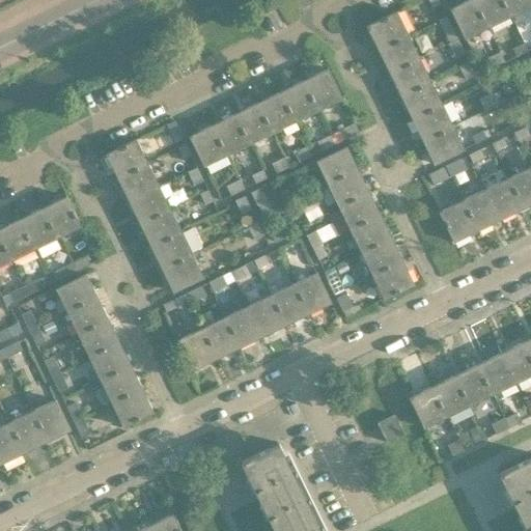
[(465,39),(487,28),(474,0),(468,0),(450,9),(465,39)]
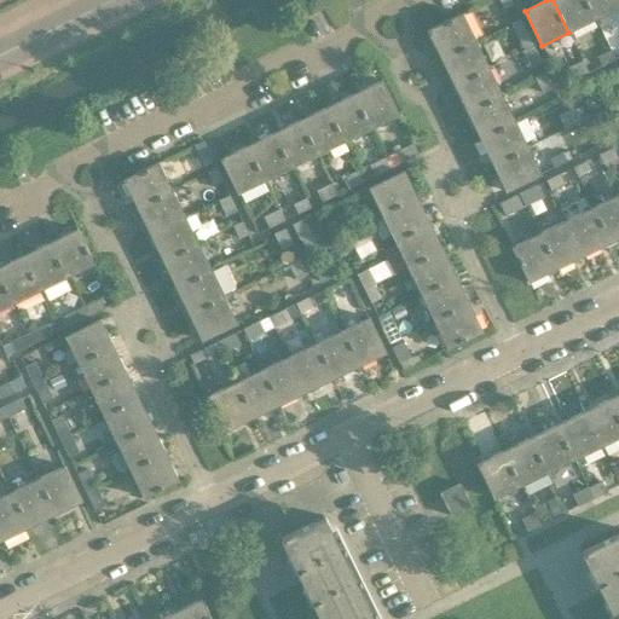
[(553,0),(568,33),(595,19),(585,0),(553,0)]
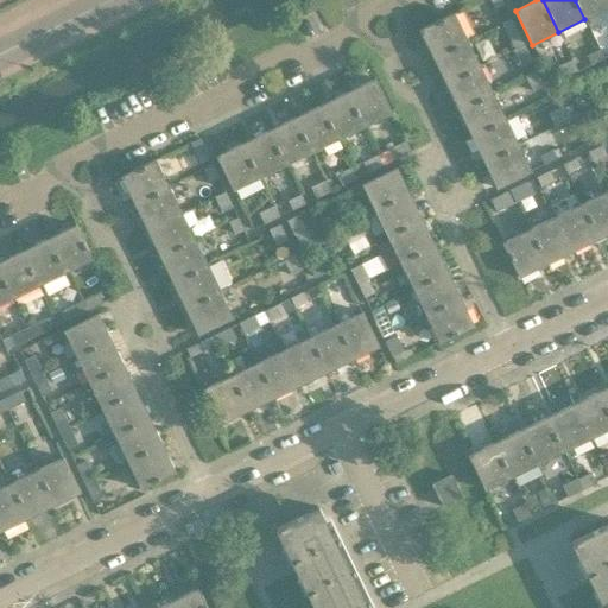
[(575,0),(584,19),(607,7),(607,1),(607,0),(575,0)]
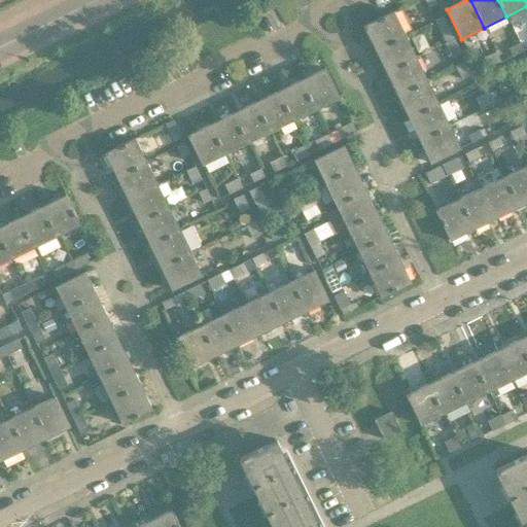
[(363,26),(375,49),(405,35),(393,11),(363,26)]
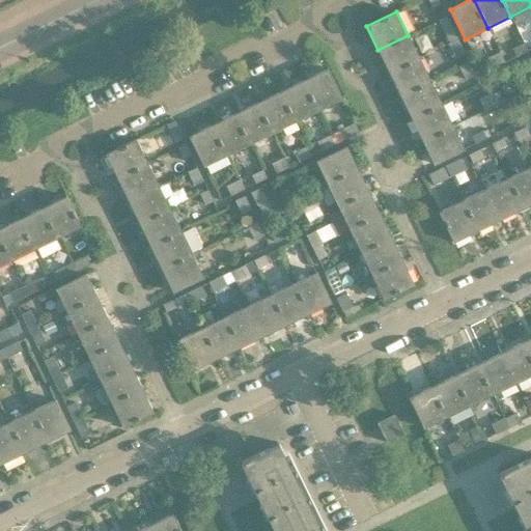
[(451,28),(446,17),(439,21),(444,31),(451,28)]
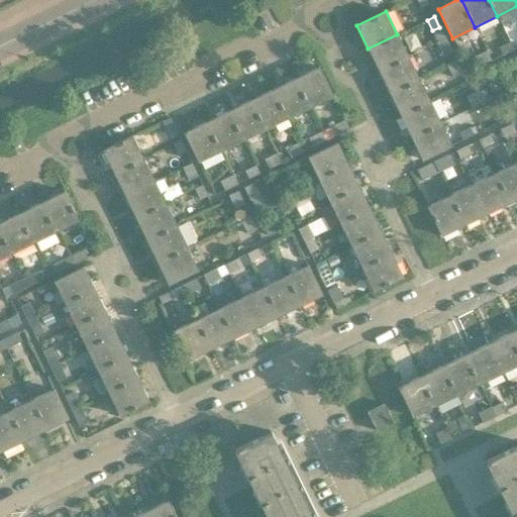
[(368,48),(379,71),(408,57),(397,34),(368,48)]
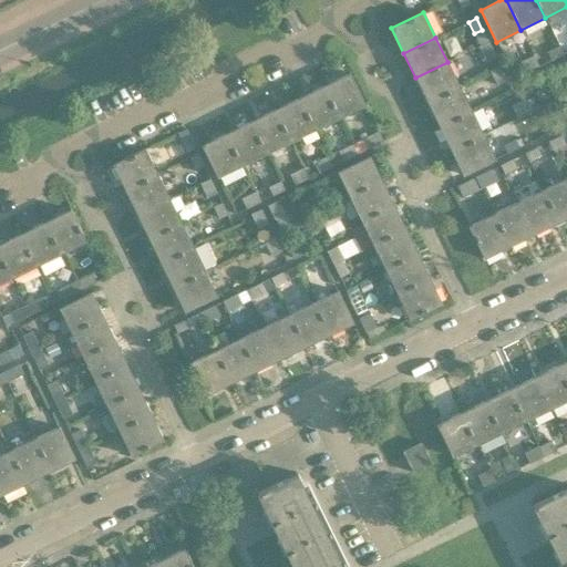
[(495,58),(488,42),(478,48),(485,63),(495,58)]
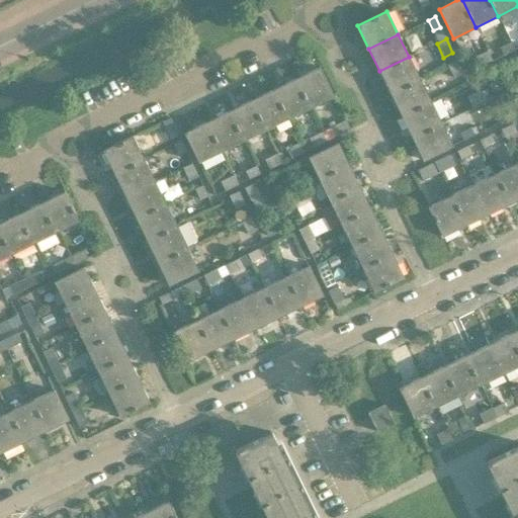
[(500,49),(504,56),(514,51),(511,42),(500,49)]
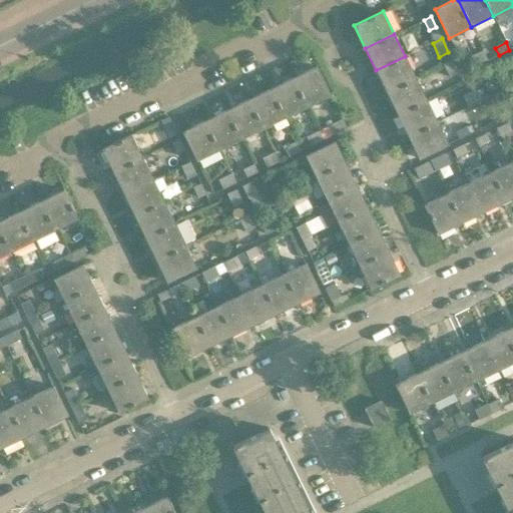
[(474,66),(487,60),(482,51),(470,57),(474,66)]
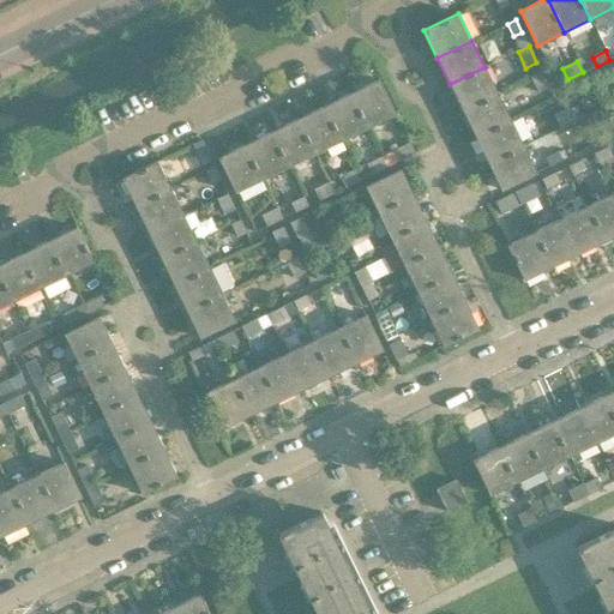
[(498,94),(485,67),(450,84),(463,110),(498,94)]
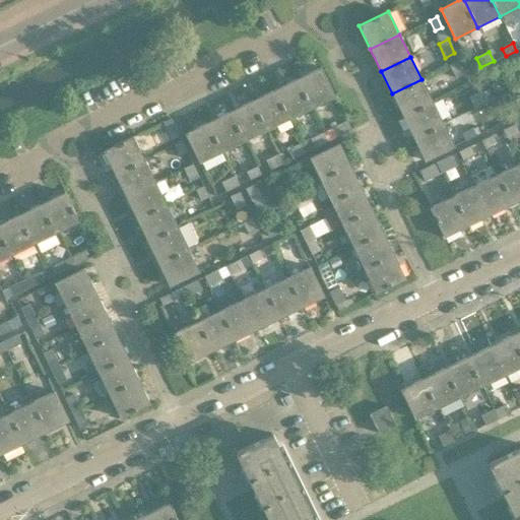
[(465,74),(458,61),(451,64),(457,77),(465,74)]
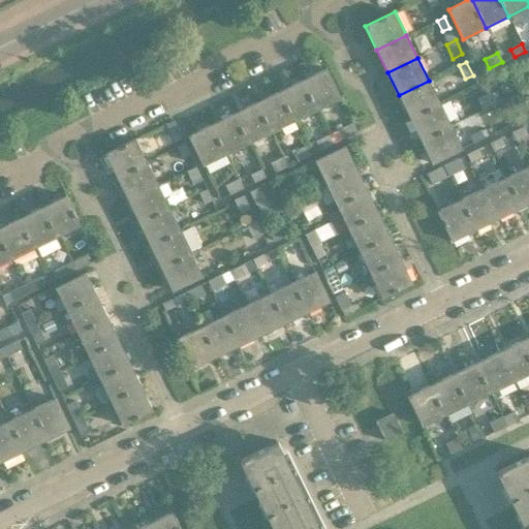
[(303,80),(317,111),(341,99),(327,68),(303,80)]
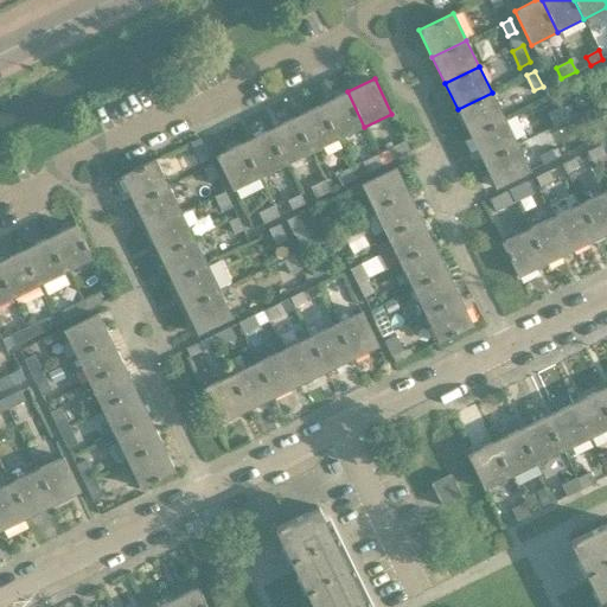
[(321,104),(338,139),(364,127),(347,91),(321,104)]
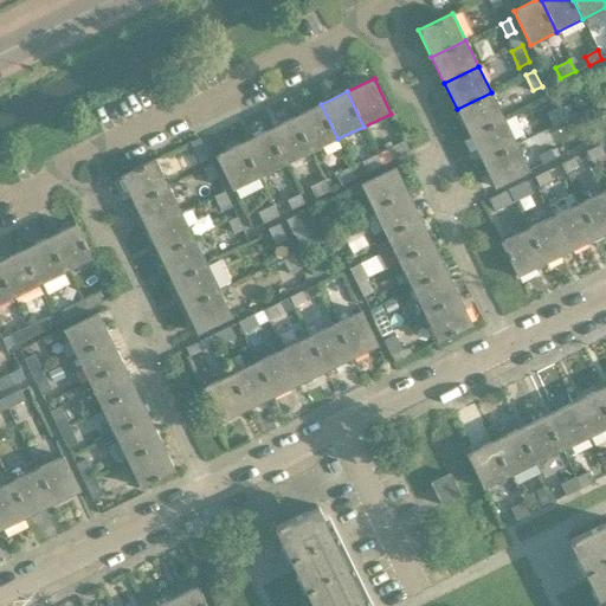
[(504,118),(491,92),(457,109),(469,135),(504,118)]
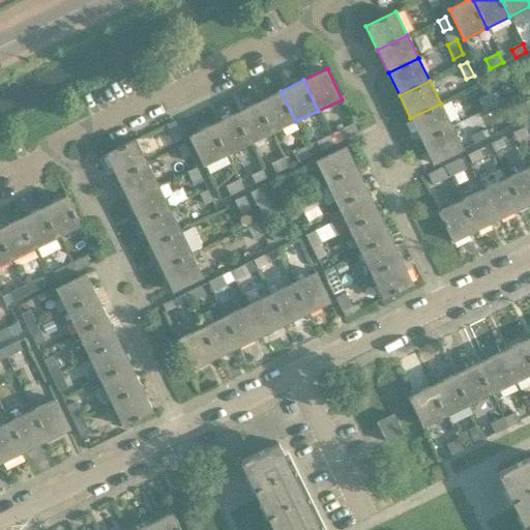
[(258,102),(272,133),(295,121),(281,91),(258,102)]
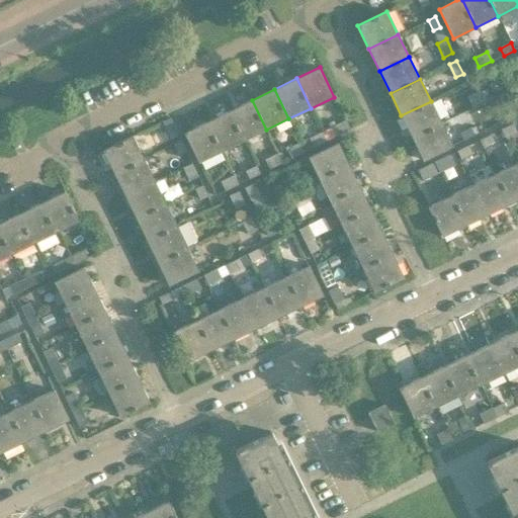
[(481,90),(466,96),(471,106),(486,100),(481,90)]
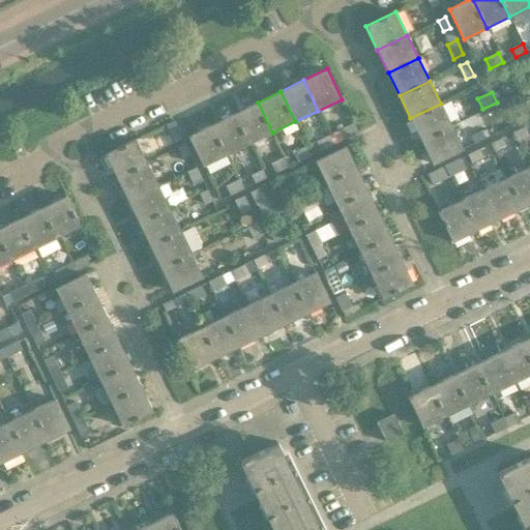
[(235,114),(249,144),(272,133),(258,102),(235,114)]
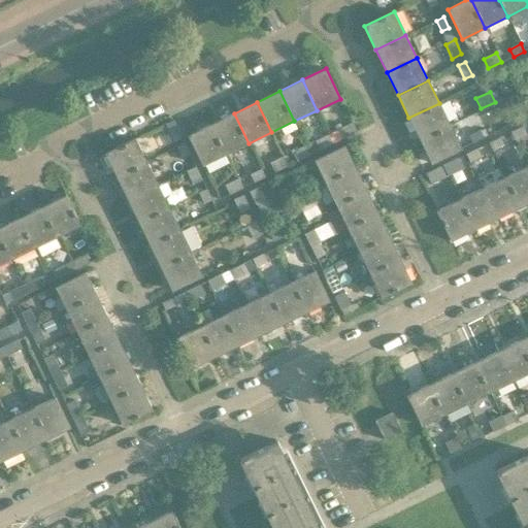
[(450,126),(439,103),(408,118),(420,140),(450,126)]
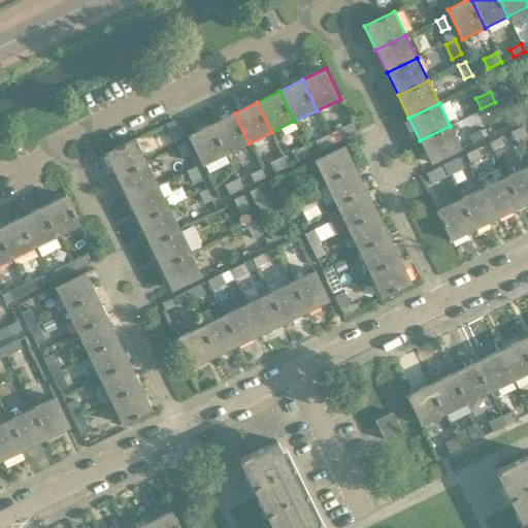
[(211,124),(226,155),(249,143),(234,113),(211,124)]
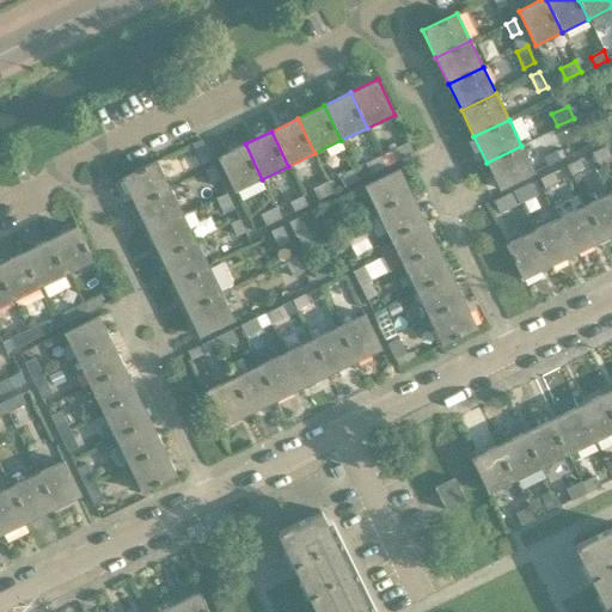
[(200,158),(208,154),(201,140),(193,144),(200,158)]
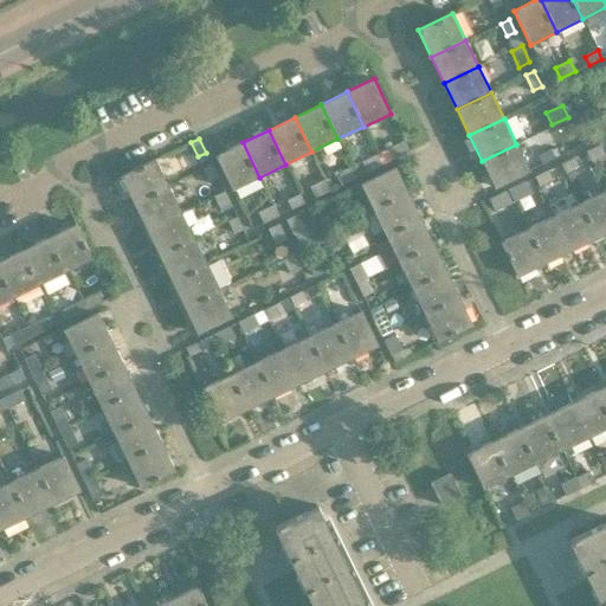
[(410,152),(404,141),(389,149),(394,160),(410,152)]
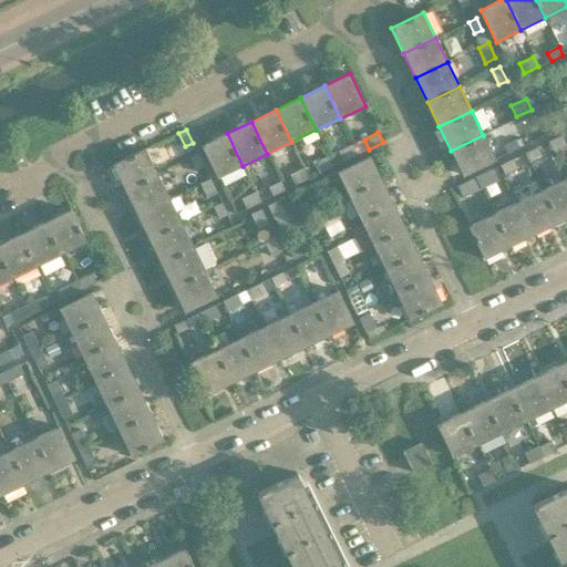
[(243,166),(227,133),(202,145),(217,178),(243,166)]
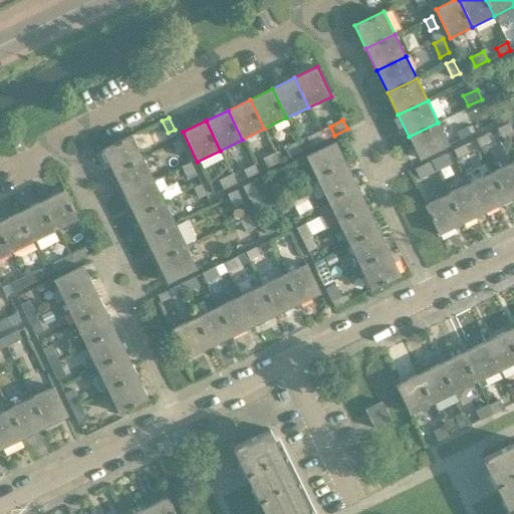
[(449,146),(438,122),(409,137),(420,160),(449,146)]
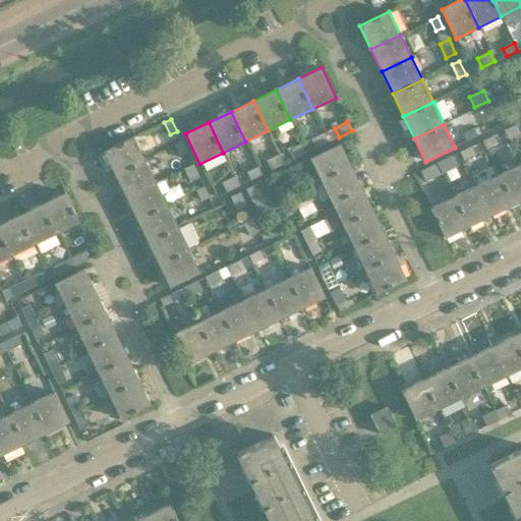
[(515,125),(504,130),(508,138),(519,133),(515,125)]
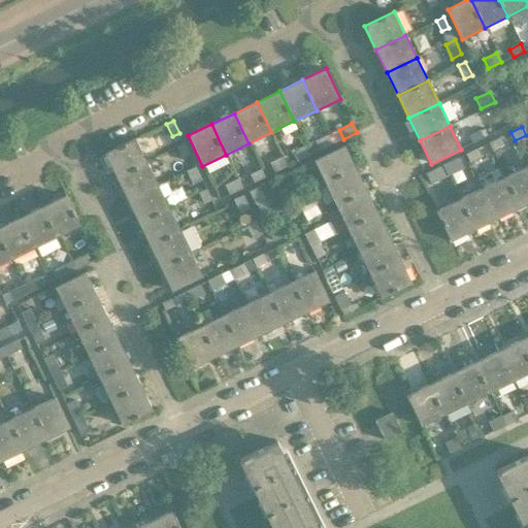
[(472,143),(483,138),(479,130),(468,136),(472,143)]
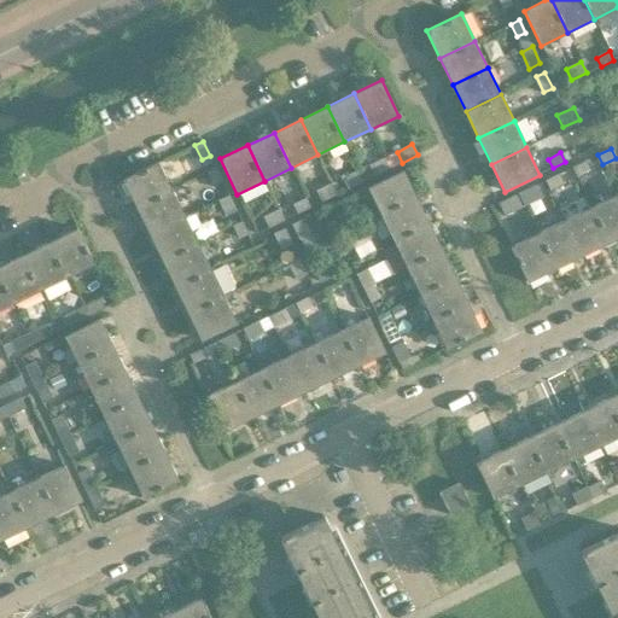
[(374,176),(390,169),(384,158),(368,165),(374,176)]
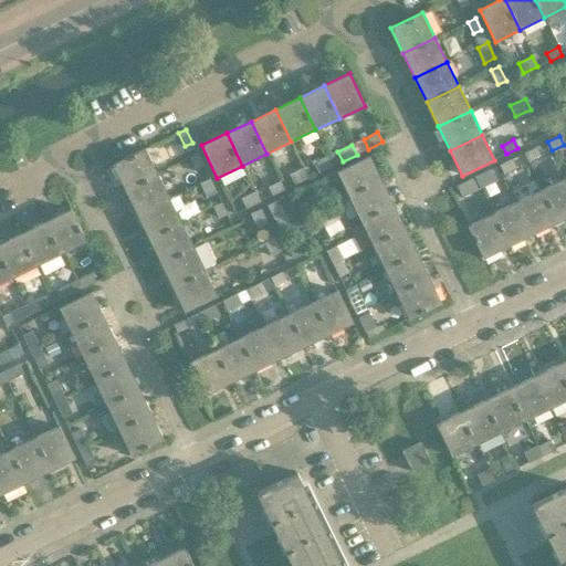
[(125,189),(157,174),(145,148),(113,165),(125,189)]
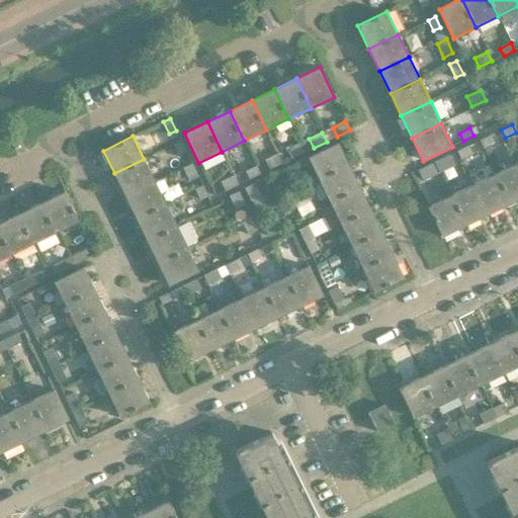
[(490,136),(480,141),(483,148),(494,143),(490,136)]
